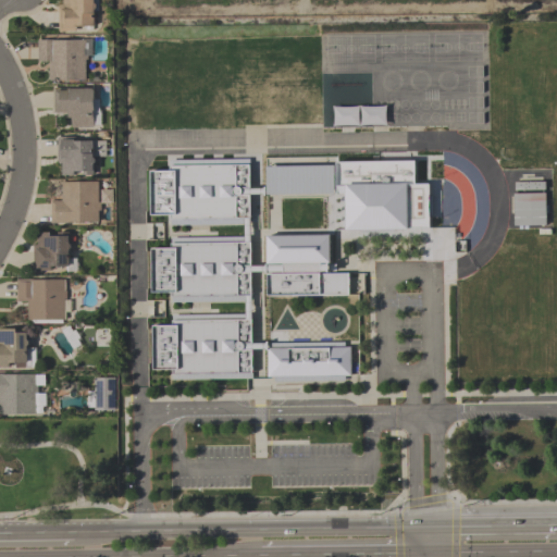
[(96,26),(76,26),(76,31),(65,31),(65,32),(59,32),(59,5),(63,4),(63,0),(99,0),(100,11),(95,11),(96,26)]
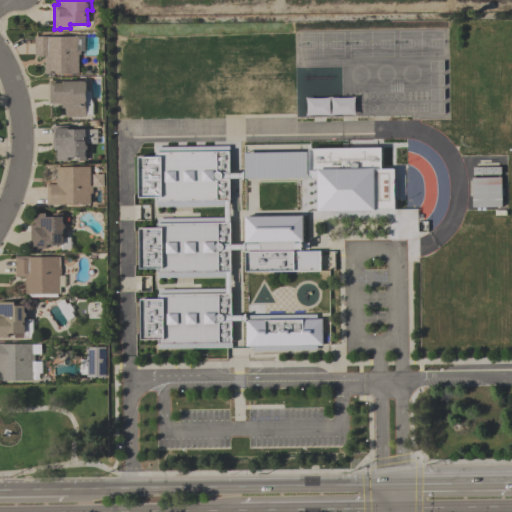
[(46,74),(46,72),(45,72),(45,63),(46,63),(46,56),(35,56),(35,37),(49,37),(78,37),(78,48),(80,48),(80,54),(79,54),(79,74),(46,74)]
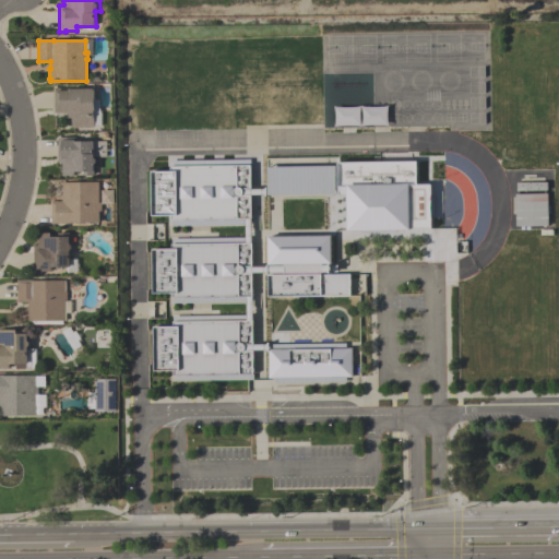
[(94,88),(94,91),(96,91),(96,111),(95,111),(95,128),(72,129),(72,118),(69,118),(69,113),(55,114),(54,87),(69,87),(69,90),(94,88)]
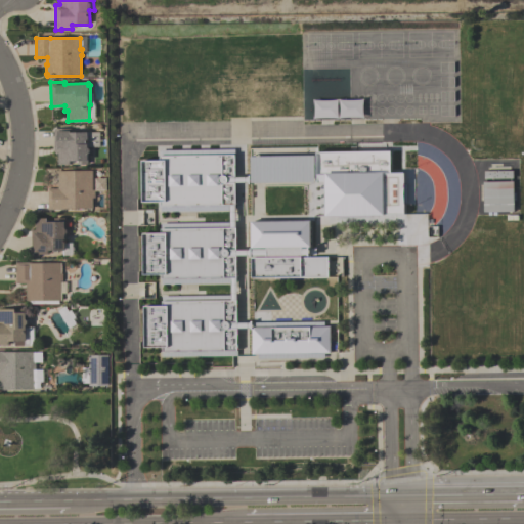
[(313,101),(314,118),(362,117),(362,99),(313,101)]
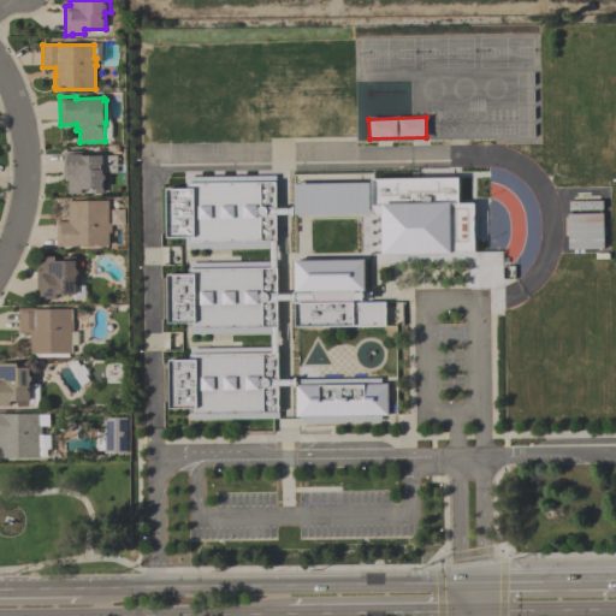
[(64,152),(83,152),(83,157),(117,157),(117,173),(105,173),(105,175),(106,177),(106,179),(105,182),(105,194),(92,194),(92,190),(84,190),(84,194),(69,194),(69,181),(64,181),(64,152)]
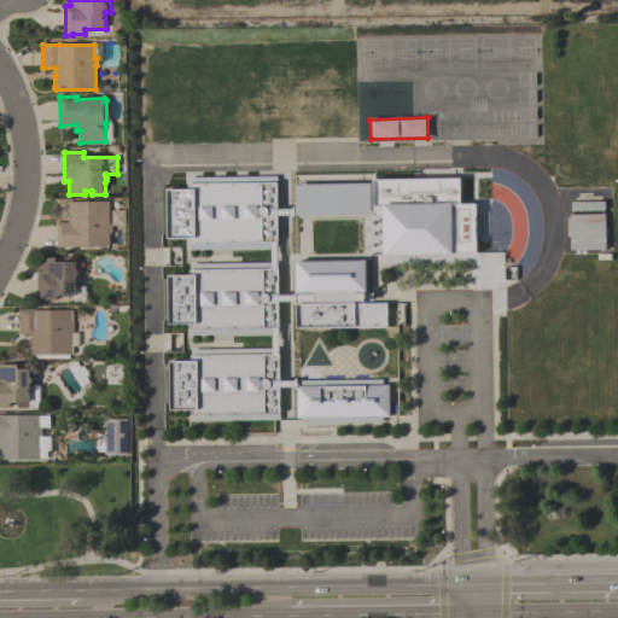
[(169,237),(169,191),(188,191),(188,185),(277,184),(278,209),(278,217),(278,243),(191,243),(191,237),(169,237)]
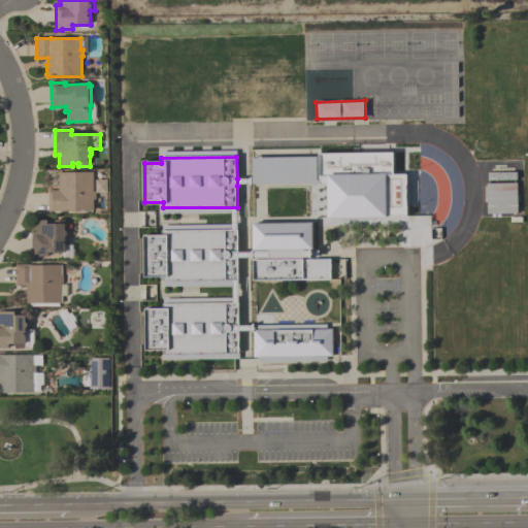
[(317,157),(252,158),(252,178),(252,186),(317,185),(317,157)]
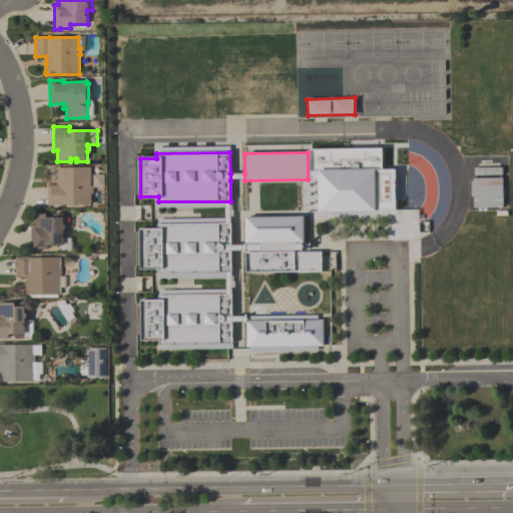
[(473,167),(473,175),(501,174),(501,166),(473,167)]
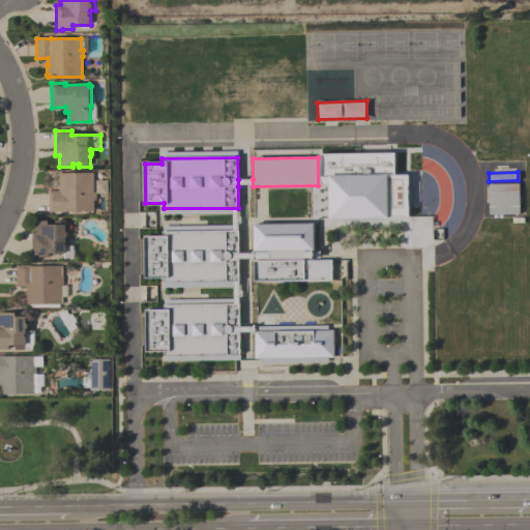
[(59,173),(94,173),(94,193),(96,193),(96,200),(94,200),(94,211),(65,211),(65,212),(49,213),(49,192),(59,192),(59,173)]
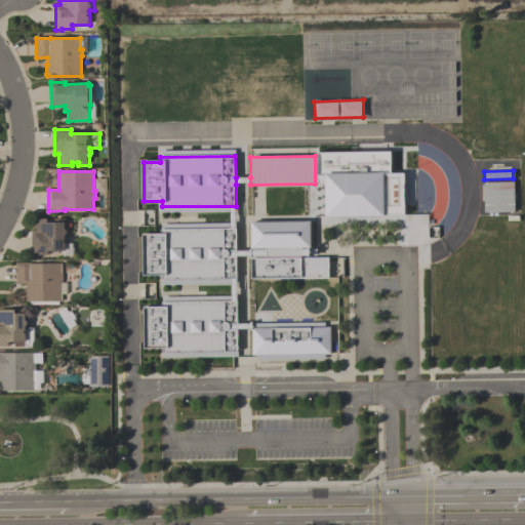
[(330,172),(331,215),(389,214),(389,172),(330,172)]
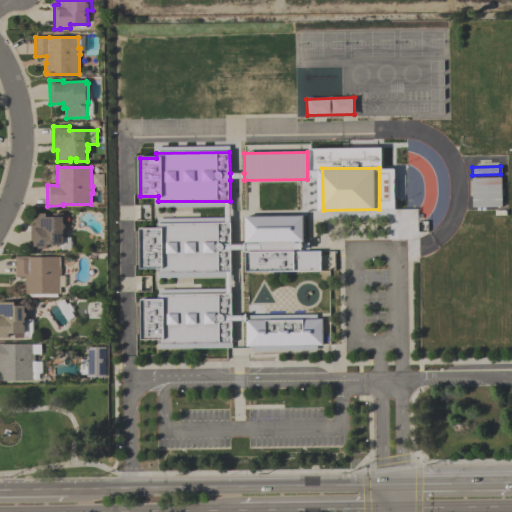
[(472,177),(473,209),(502,207),(501,176),(472,177)]
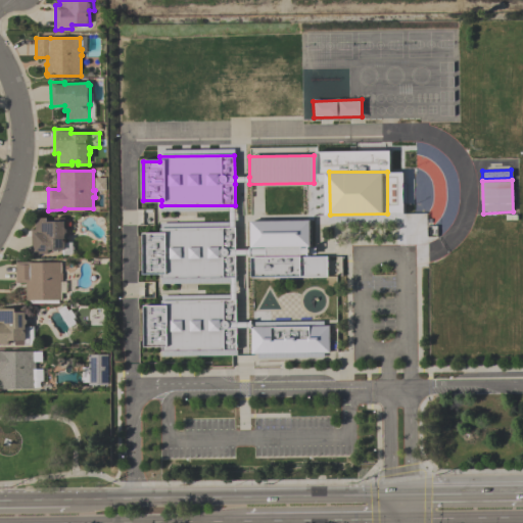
[(160,224),(160,229),(236,228),(235,205),(161,205),(161,211),(229,211),(229,223),(160,224)]
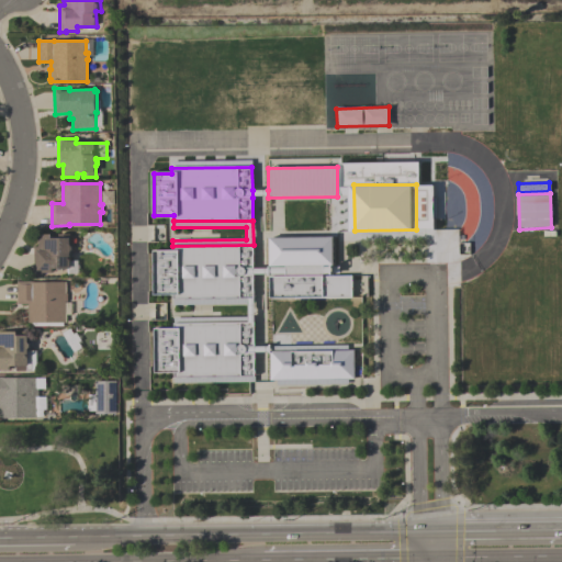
[(34,274),(34,247),(38,247),(38,235),(52,235),(52,238),(58,238),(58,235),(70,235),(71,246),(72,247),(74,250),(71,253),(71,269),(52,269),(52,273),(41,273),(41,274),(34,274)]
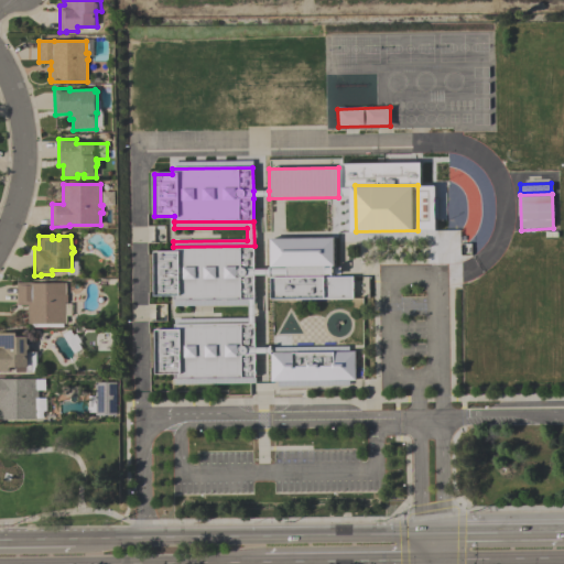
[(269,301),(269,277),(285,277),(285,268),(270,268),(270,239),(334,239),(334,268),(334,277),(342,277),(354,277),(354,301),(269,301)]
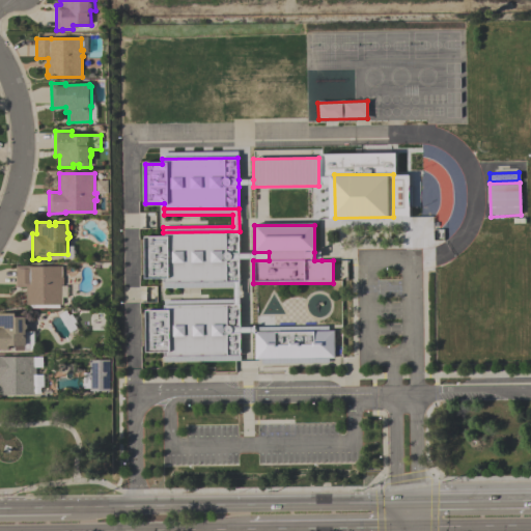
[(144,238),(163,238),(163,232),(240,231),(240,252),(240,260),(241,283),(165,282),(165,279),(146,279),(144,238)]
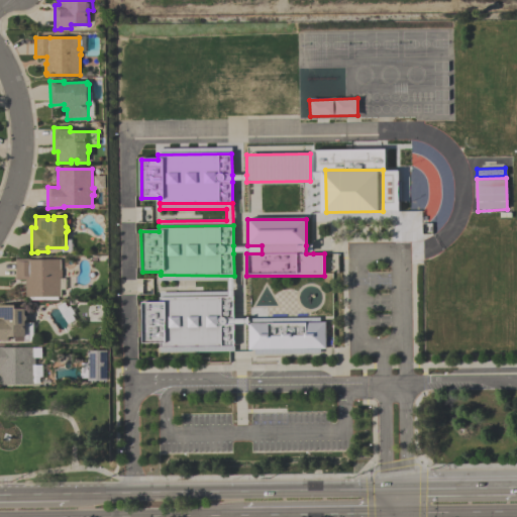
[(233,253),(246,253),(262,253),(262,245),(247,245),(233,245),(233,253)]
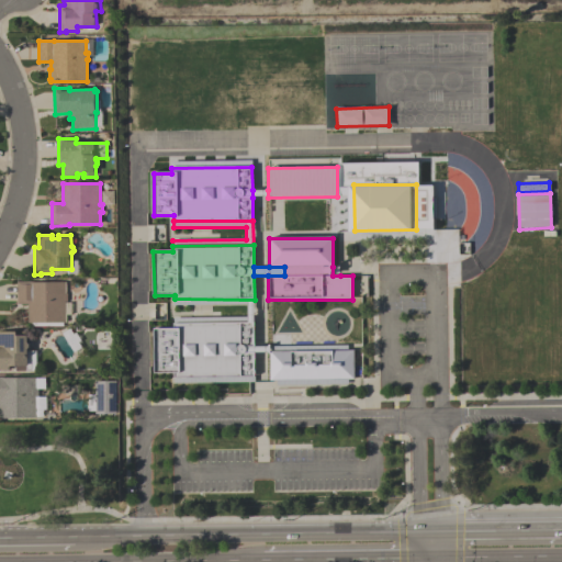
[(18,305),(18,282),(32,282),(32,283),(65,282),(65,293),(67,293),(67,302),(65,302),(66,323),(29,324),(29,311),(27,311),(27,305),(18,305)]
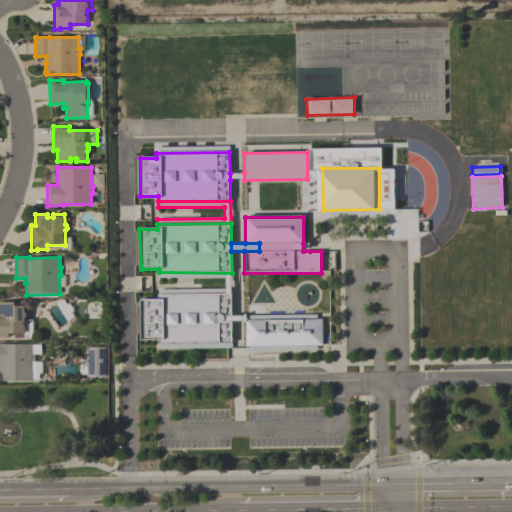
[(157,290),(157,294),(232,293),(232,273),(159,272),(159,279),(227,278),(226,289),(157,290)]
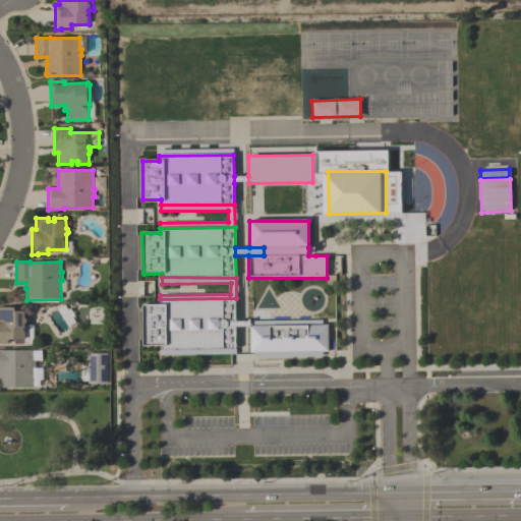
[(161,304),(160,299),(236,298),(237,321),(237,327),(237,350),(163,351),(163,345),(145,346),(145,304),(161,304)]
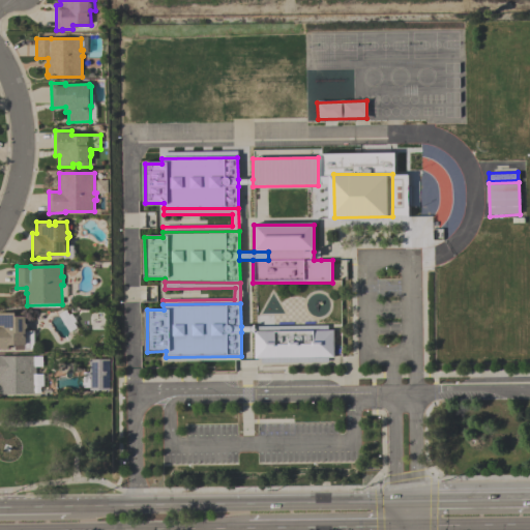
[(30,349),(25,349),(25,351),(15,351),(15,346),(9,346),(9,350),(0,350),(0,314),(26,314),(26,317),(27,317),(27,324),(29,325),(29,328),(27,330),(27,331),(30,331),(30,349)]
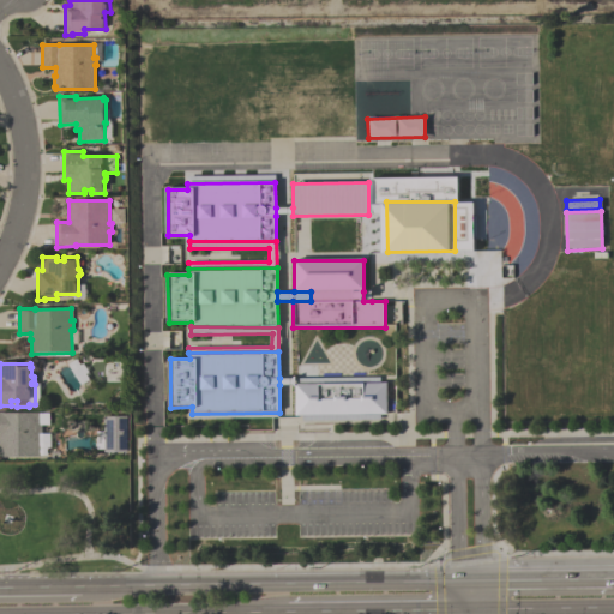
[(295,385),(296,416),(302,416),(387,415),(387,414),(396,413),(396,384),(387,384),(380,384),(295,385)]
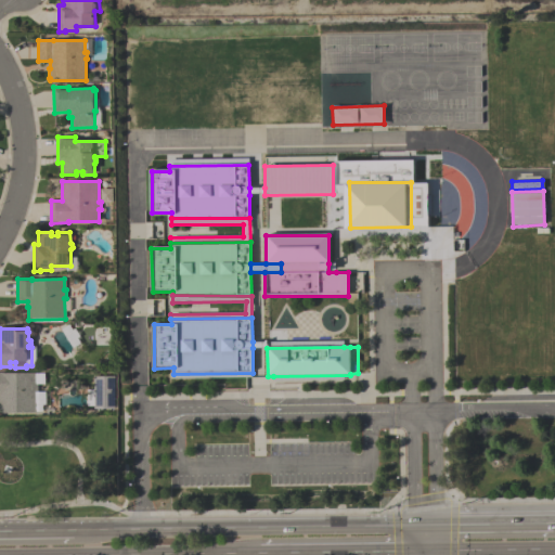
[(39,412),(38,412),(38,414),(0,414),(0,373),(2,373),(3,374),(35,373),(35,374),(44,374),(44,385),(38,385),(38,392),(39,392),(39,412)]
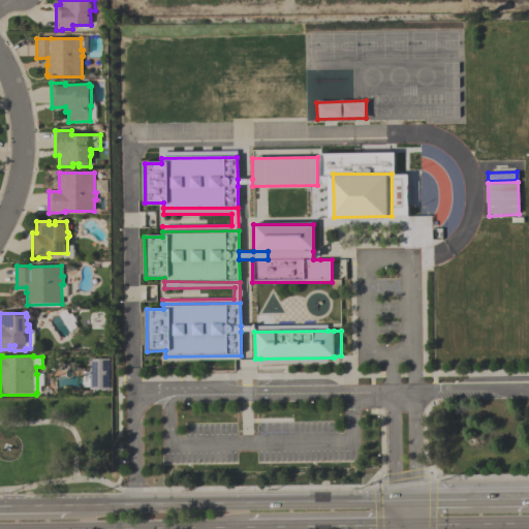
[(84,387),(84,372),(90,372),(90,360),(111,360),(111,391),(90,391),(90,387),(84,387)]
